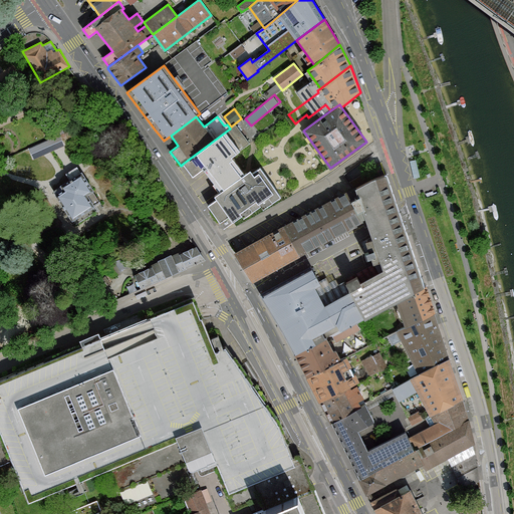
[(230,129),(183,164),(192,177),(202,170),(219,193),(246,173),(233,155),(249,143),(235,125),(230,129)]
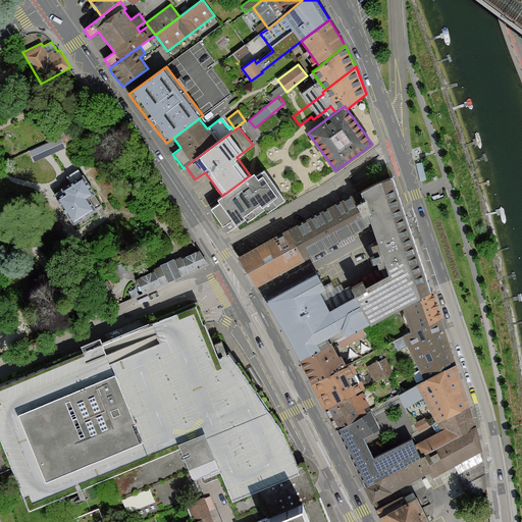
[(35,160),(66,146),(61,134),(30,148),(35,160)]
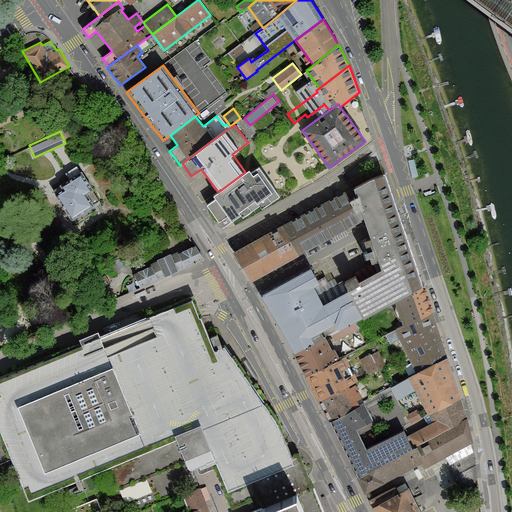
[(71,220),(99,201),(76,165),(65,173),(68,179),(60,184),(62,188),(54,194),(71,220)]
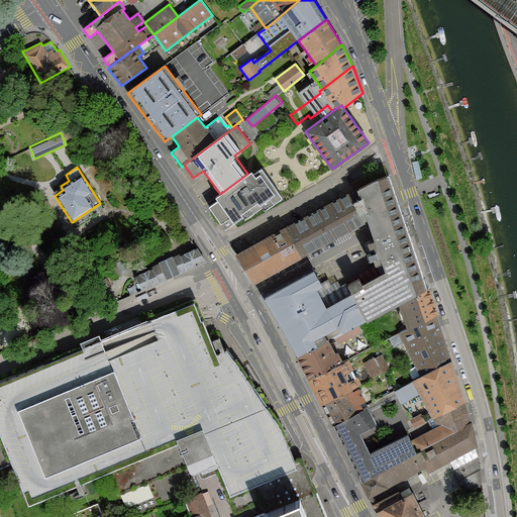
[(218,200),(209,206),(225,229),(243,216),(245,218),(262,206),(265,210),(282,196),(262,169),(253,175),(251,171),(247,174),(220,194),(216,197),(218,200)]
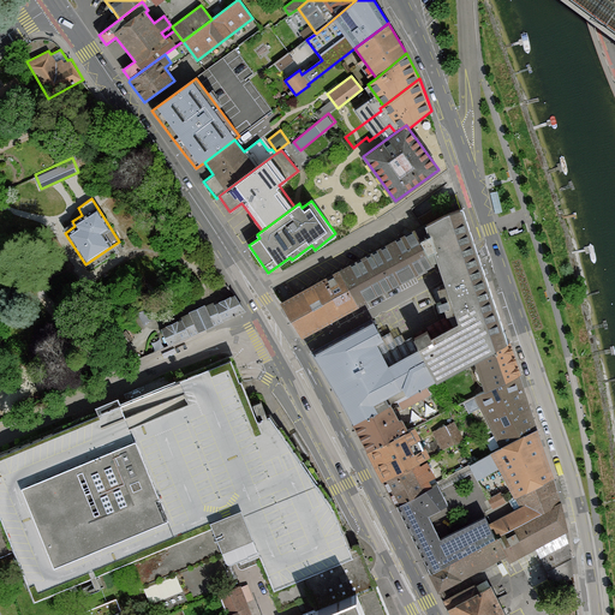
[(439,264),(475,245),(461,208),(446,214),(441,207),(419,218),(424,225),(372,252),(381,268),(413,249),(427,272),(439,264)]
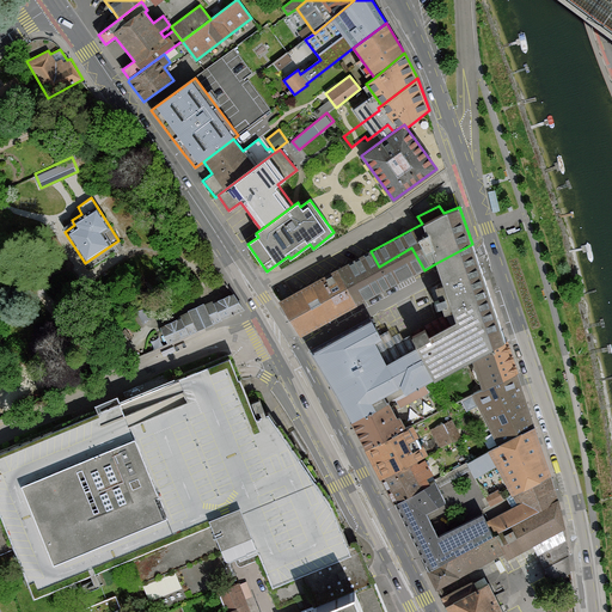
[(454,311),(457,320),(472,359),(505,341),(479,264),(475,254),(473,249),(472,244),(436,263),(439,270),(445,285),(435,287),(444,313),(454,311)]
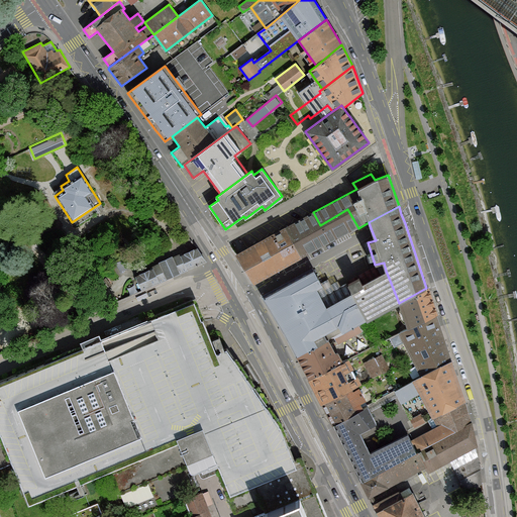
[(347,209),(320,225),(331,244),(358,228),(347,209)]
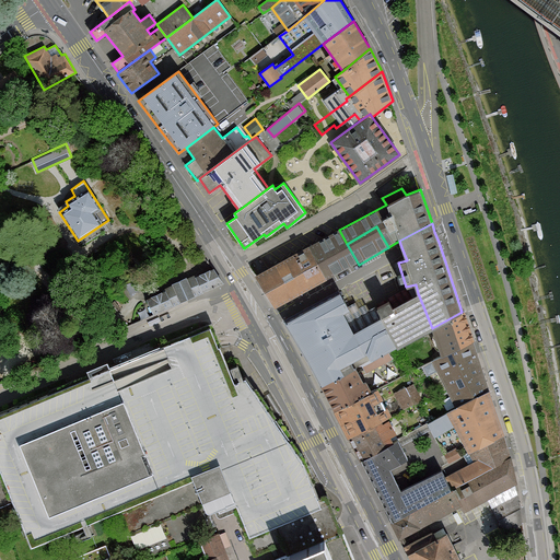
[(339,230),(306,247),(325,282),(359,265),(347,244),(339,230)]
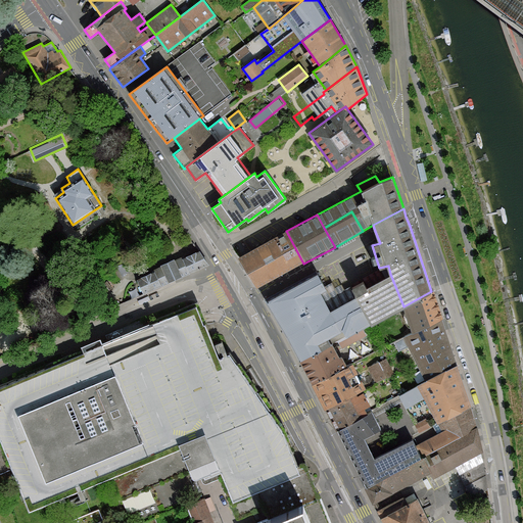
[(257,289),(303,264),(286,231),(238,256),(257,289)]
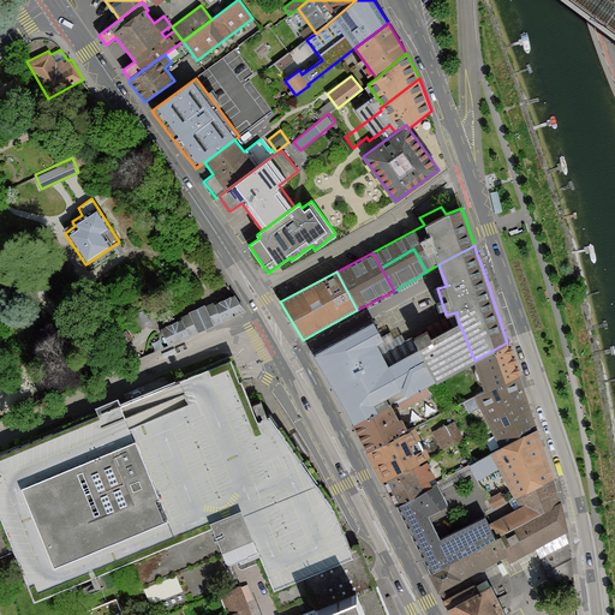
[(161,329),(169,346),(244,312),(236,294),(216,304),(215,302),(206,305),(204,304),(179,316),(180,320),(161,329)]
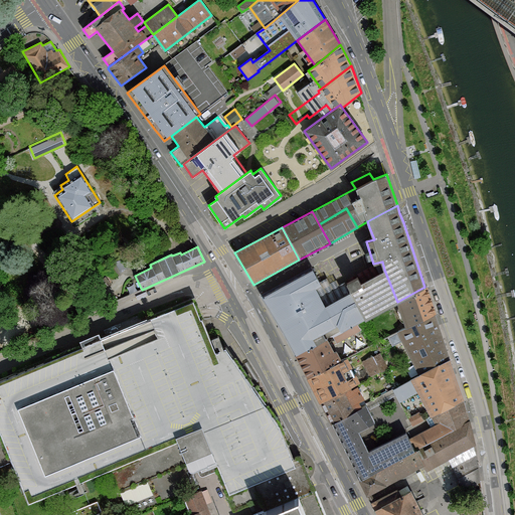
[(365,318),(349,288),(325,301),(315,284),(320,281),(313,267),(263,294),(295,354),(327,336),(362,320),(365,318)]
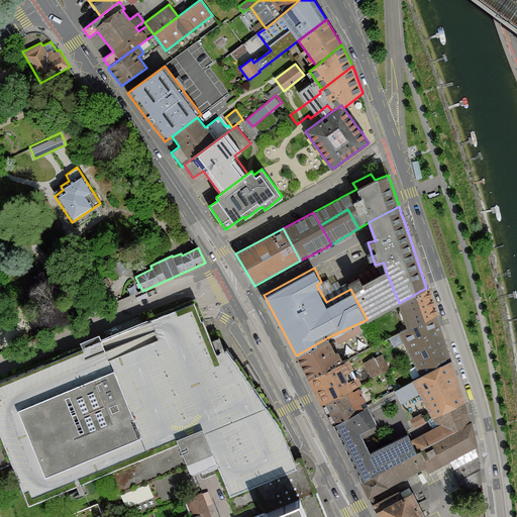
[(350,289),(367,319),(399,303),(386,271),(375,277),(363,284),(358,278),(347,283),(350,289)]
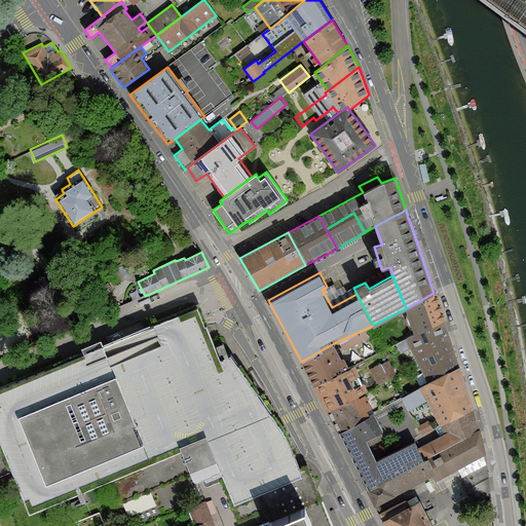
[(327,287),(322,290),(332,307),(357,294),(353,288),(345,292),(343,287),(336,290),(333,284),(327,287)]
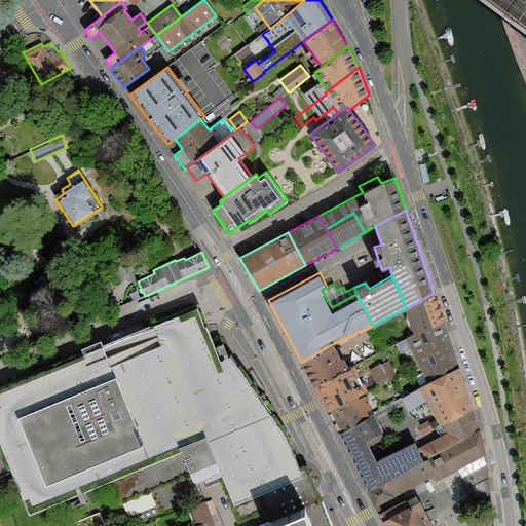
[(415,334),(444,321),(434,293),(406,308),(415,334)]
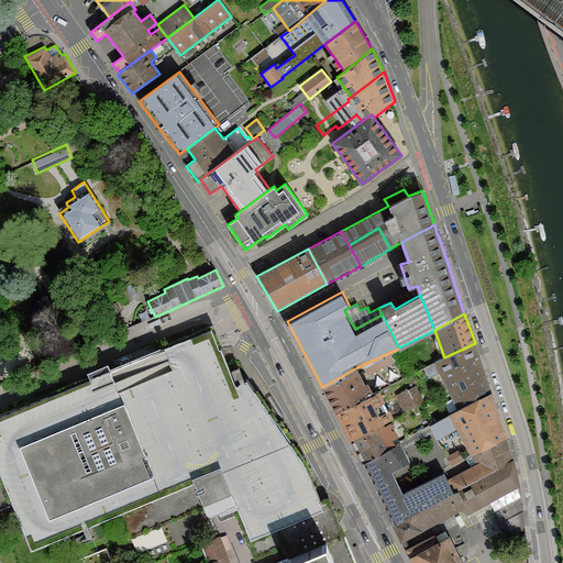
[(0,508),(14,503),(33,548),(120,511),(131,536),(205,505),(208,514),(222,507),(234,503),(257,558),(284,547),(285,550),(286,553),(339,531),(342,530),(339,525),(327,495),(317,499),(301,460),(285,437),(276,423),(246,379),(234,385),(217,343),(213,334),(210,329),(0,416),(0,508)]
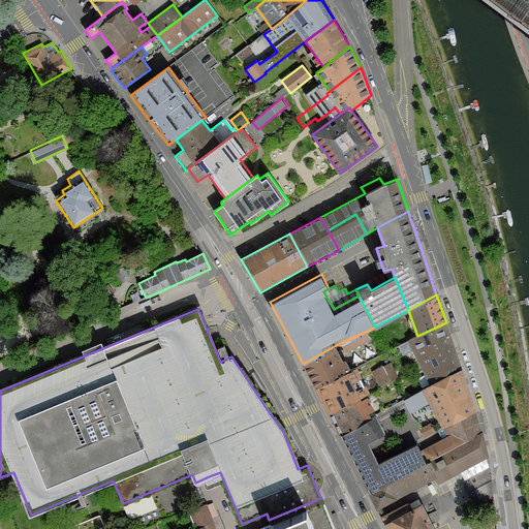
[(408,340),(413,350),(450,335),(446,322),(417,336),(408,340)]
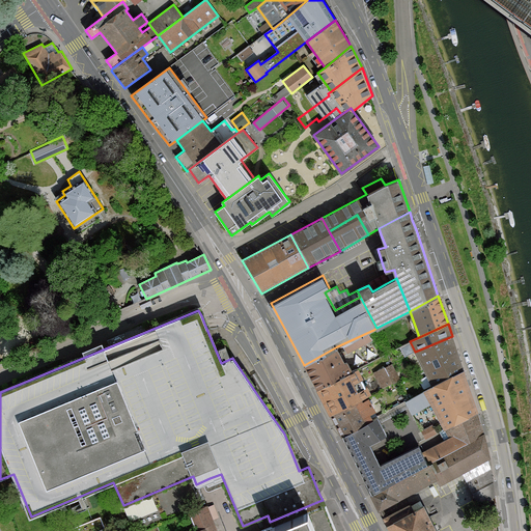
[(464,368),(452,336),(415,352),(431,386),(464,368)]
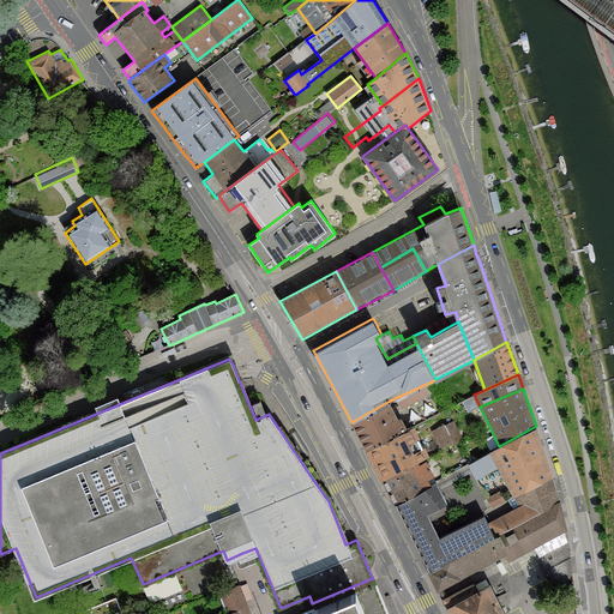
[(390,401),(351,422),(367,450),(408,428),(401,417),(398,419),(390,401)]
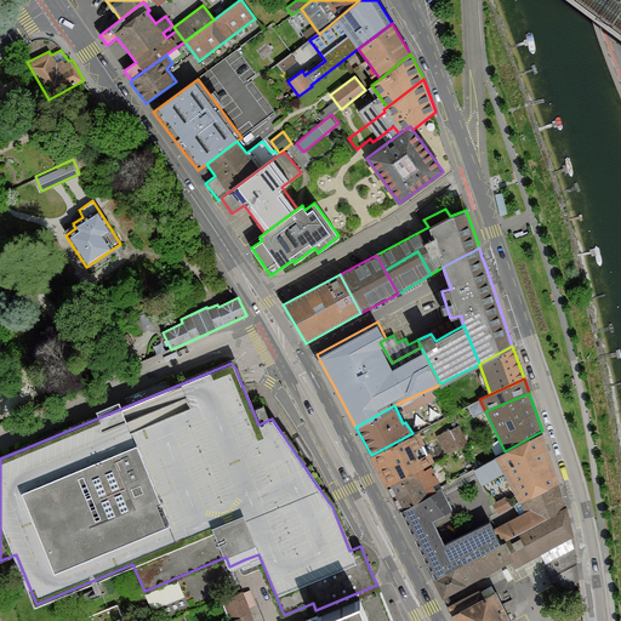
[(459,426),(436,437),(444,455),(467,444),(459,426)]
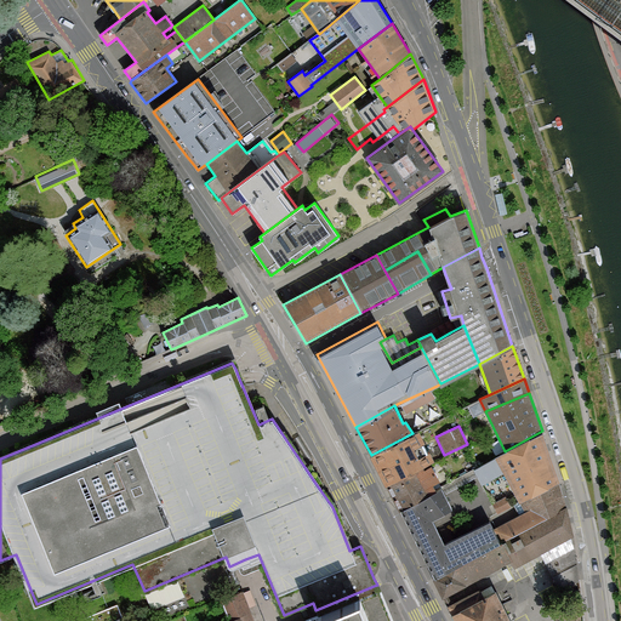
[(371,455),(376,468),(425,443),(419,431),(412,434),(412,433),(371,455)]
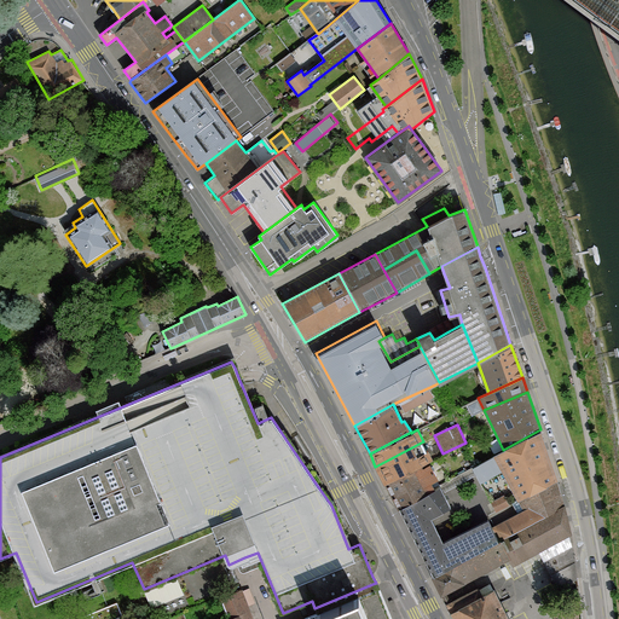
[(518,498),(556,479),(541,429),(503,450),(473,468),(480,481),(502,470),(509,482),(518,498)]
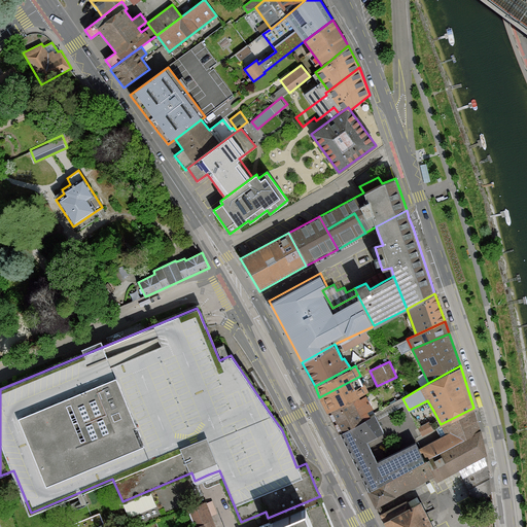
[(360,376),(319,397),(327,412),(359,396),(369,391),(360,376)]
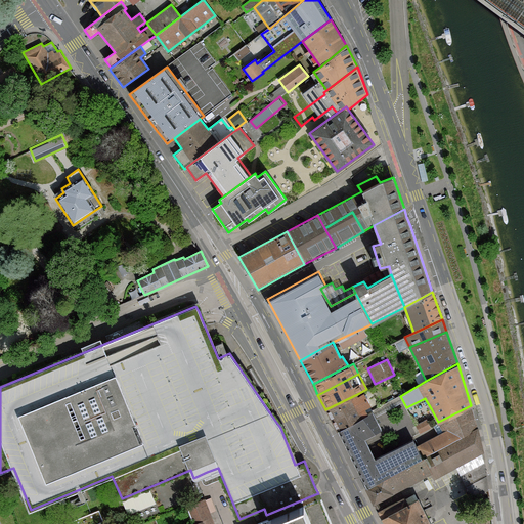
[(325,409),(337,430),(367,415),(364,408),(370,405),(364,392),(358,395),(357,394),(325,409)]
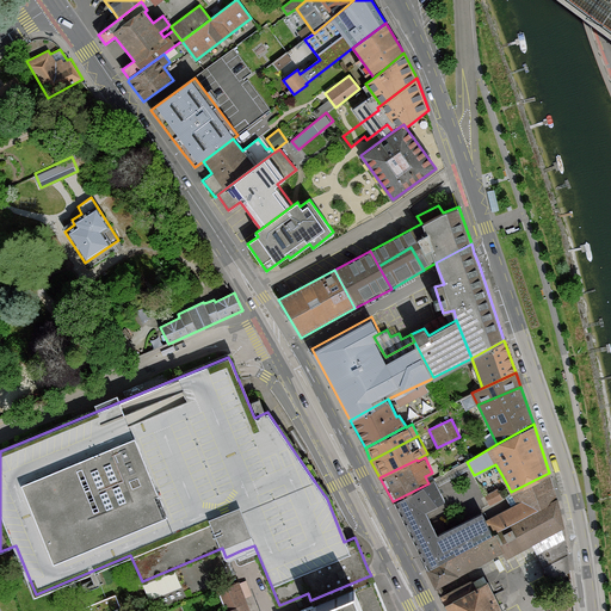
[(492,531),(556,498),(549,473),(511,492),(517,504),(486,519),(492,531)]
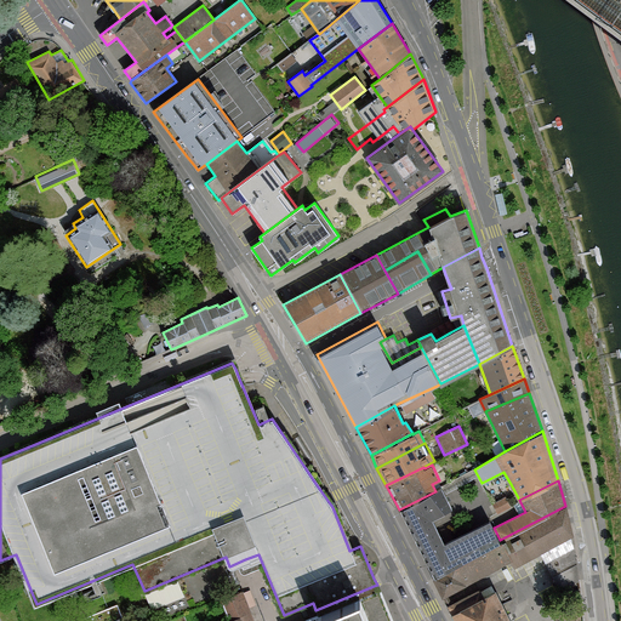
[(414,536),(432,574),(500,540),(494,528),(490,520),(444,543),(436,525),(432,518),(451,508),(442,489),(436,491),(399,510),(414,536)]
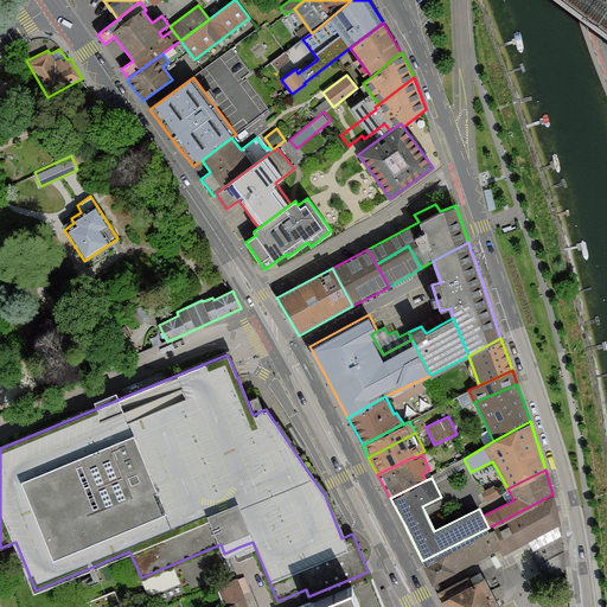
[(500,494),(494,485),(481,492),(486,502),(500,494)]
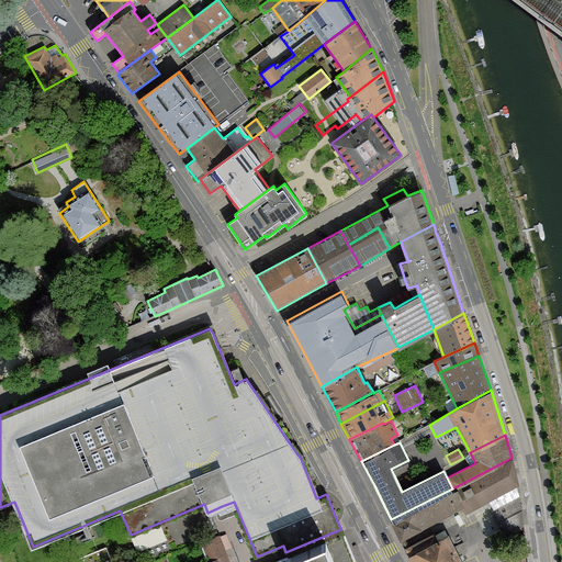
[(512,458),(452,489),(391,519),(401,540),(423,529),(422,528),(462,507),(465,513),(489,499),(516,485),(512,458)]
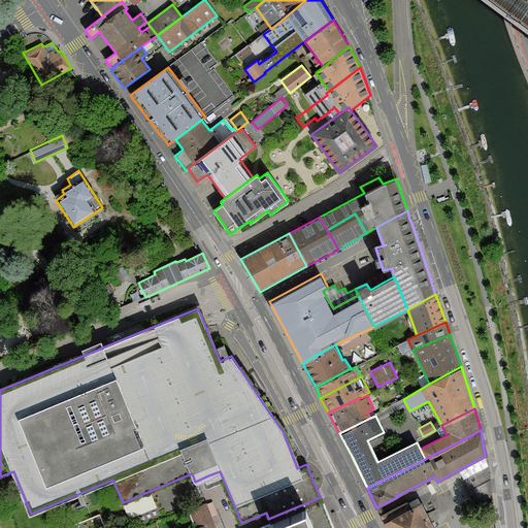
[(491,494),(485,456),(459,469),(476,501),(491,494)]
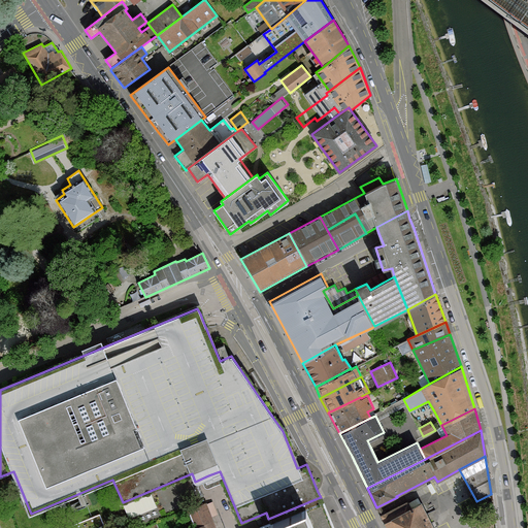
[(333,527),(321,497),(318,498),(268,519),(263,521),(265,526),(258,527),(333,527)]
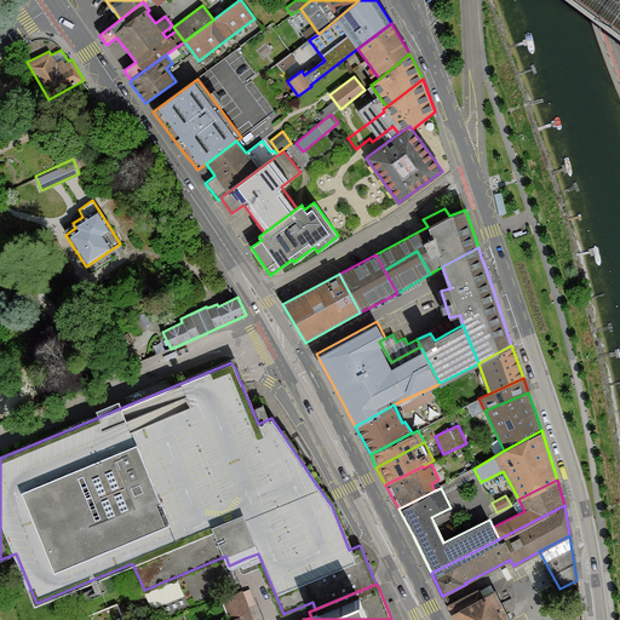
[(447,604),(454,619),(510,619),(495,590),(483,596),(480,587),(447,604)]
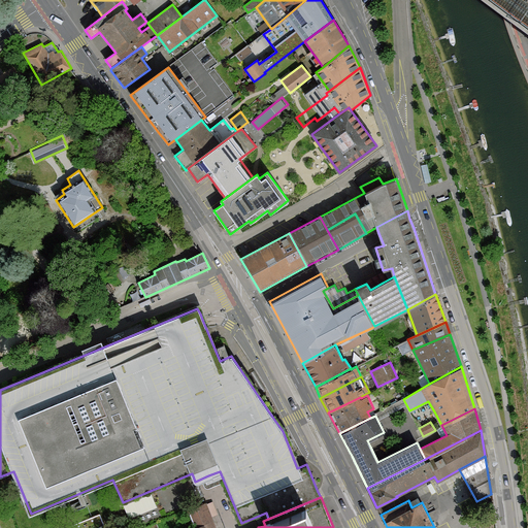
[(217,527),(206,501),(189,508),(196,527),(217,527)]
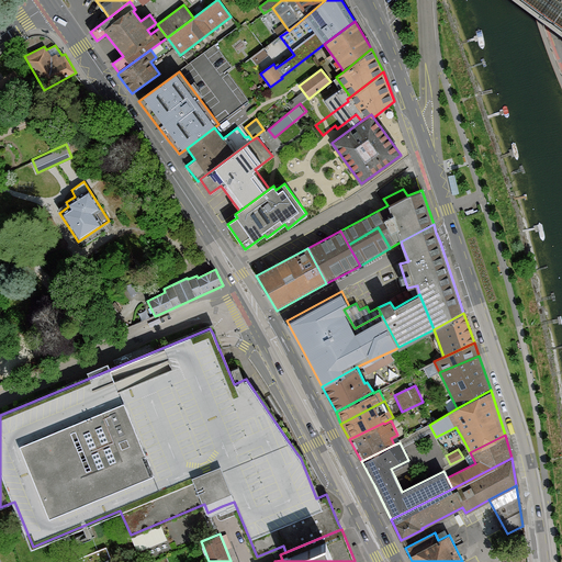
[(69,561),(111,561),(105,547),(69,561)]
